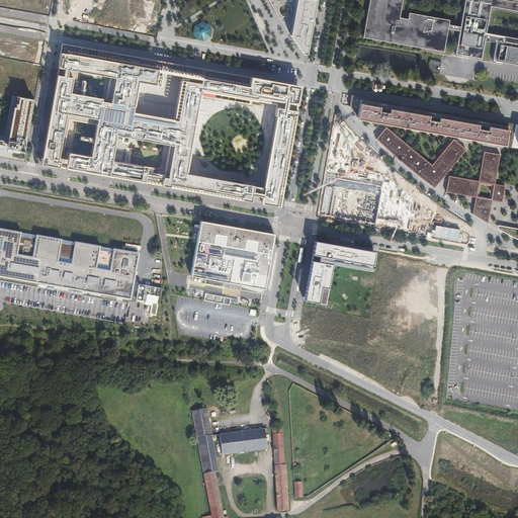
[(268,0),(271,5),(289,35),(303,55),(307,55),(316,0),(268,0)]
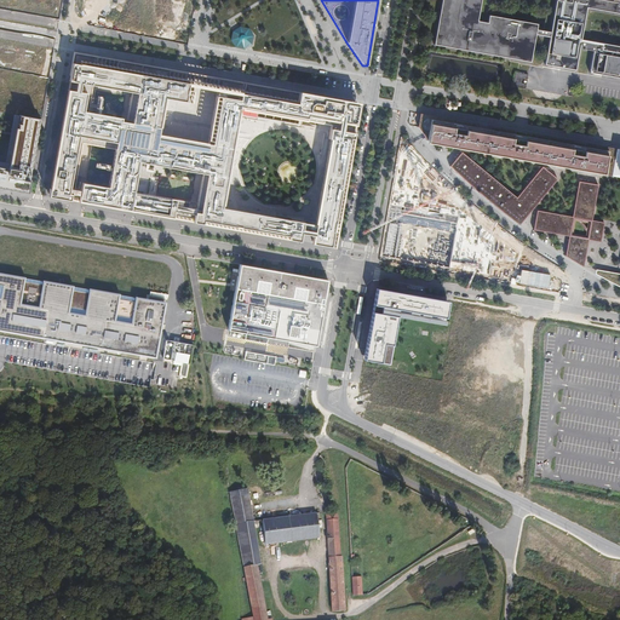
[(477,22),(481,0),(442,0),(434,45),(530,63),(535,35),(550,38),(545,65),(575,70),(580,46),(584,47),(584,50),(593,51),(589,73),(619,78),(619,46),(581,40),(586,9),(619,13),(619,0),(556,0),(550,34),(537,32),(537,24),(489,17),(488,24),(477,22)]
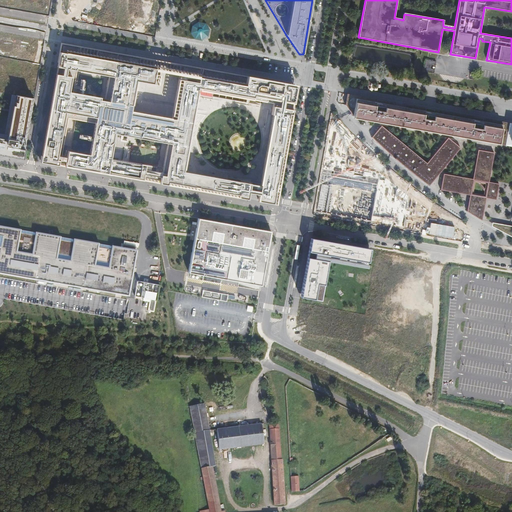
[(157,66),(142,63),(140,63),(141,57),(105,50),(104,51),(97,50),(97,53),(80,50),(81,46),(61,43),(57,67),(42,155),(41,156),(41,155),(40,162),(60,166),(60,165),(69,167),(94,171),(93,172),(139,180),(143,181),(146,164),(123,160),(127,136),(166,142),(162,167),(159,183),(244,199),(248,199),(249,193),(254,193),(259,194),(258,201),(261,202),(270,203),(273,204),(285,136),(289,114),(292,115),(293,109),(290,109),(291,103),(294,103),(297,85),(272,80),(247,76),(203,68),(180,64),(180,70),(175,96),(172,109),(172,113),(171,119),(168,119),(131,112),(137,81),(139,82),(153,84),(156,71),(157,66)]
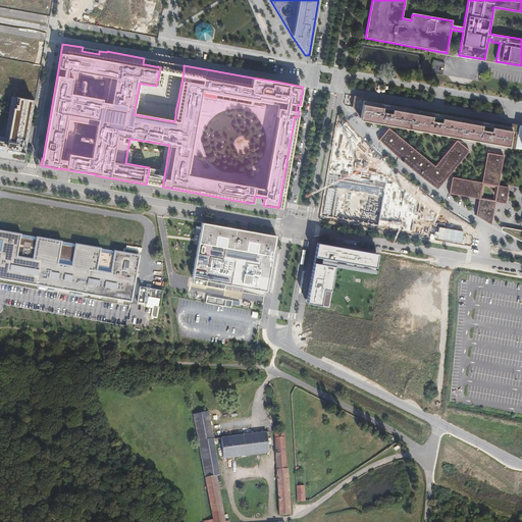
[(167,62),(144,58),(143,64),(145,64),(160,67),(159,72),(162,73),(163,67),(180,70),(184,71),(184,65),(181,64),(167,62)]
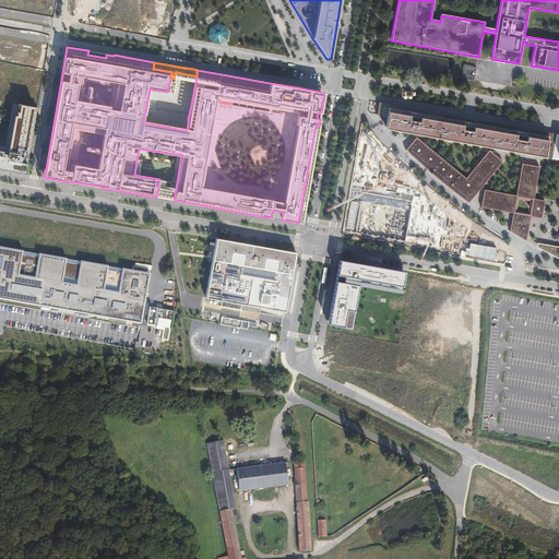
[(476,68),(465,66),(463,79),(474,81),(475,76),(470,75),(471,71),(475,71),(476,68)]
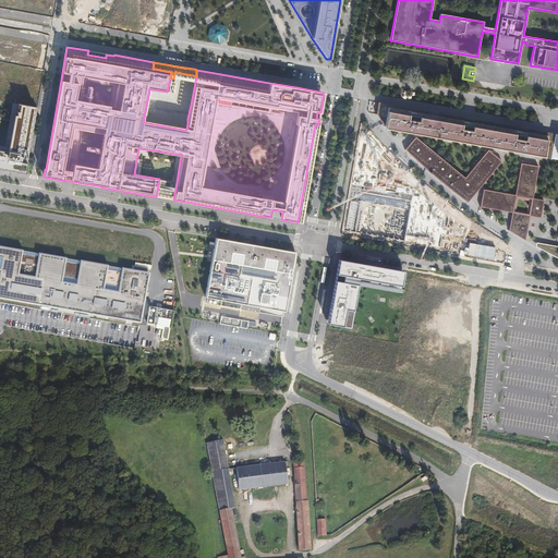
[(436,112),(377,102),(375,114),(385,129),(432,137),(552,158),(556,134),(436,112)]
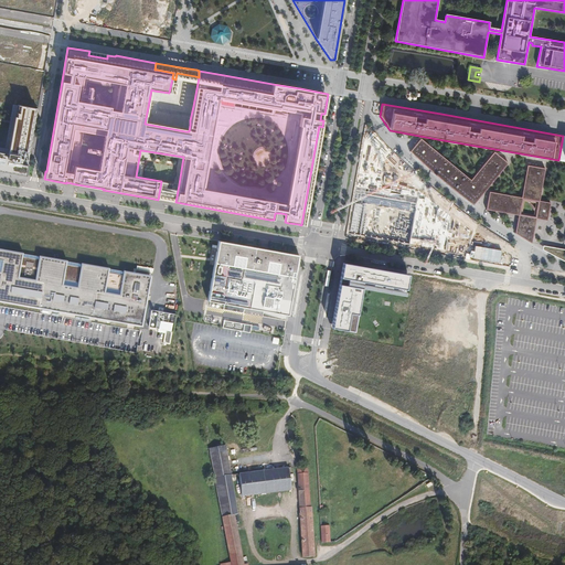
[(0,171),(25,176),(38,108),(21,106),(19,113),(18,113),(17,117),(14,117),(8,156),(3,155),(3,152),(0,151),(0,171)]
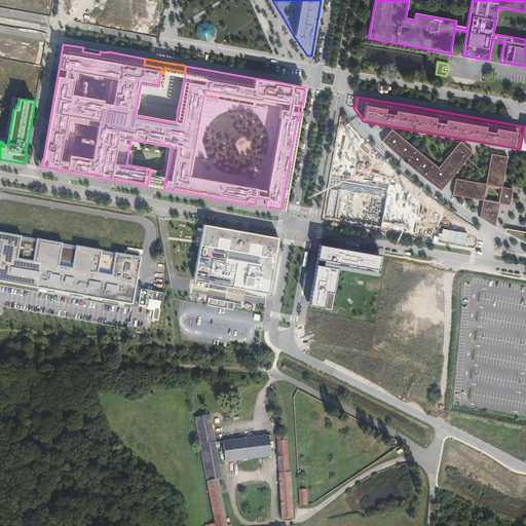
[(293,140),(280,210),(284,210),(294,148),(295,145),(300,118),(297,117),(293,140)]
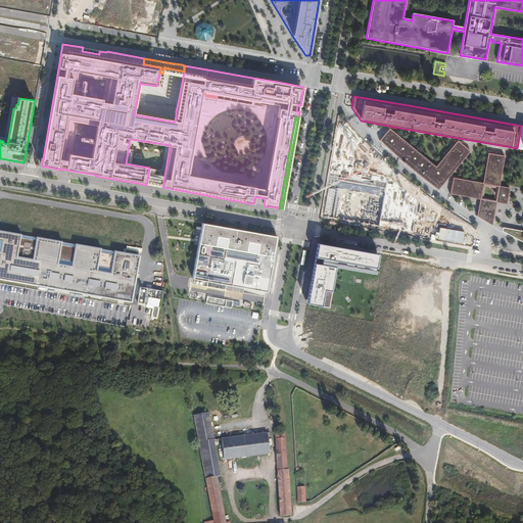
[(522,126),(521,126),(517,148),(522,149),(522,231),(503,228),(502,231),(522,241),(522,126)]
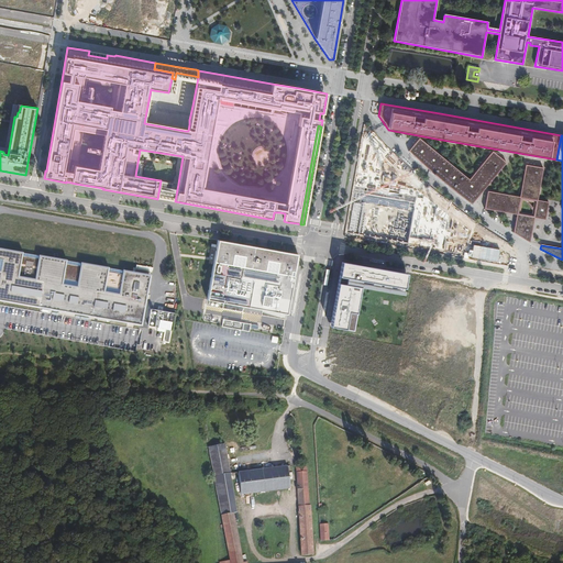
[(419,138),(408,151),(440,179),(471,203),(506,162),(492,151),(468,178),(466,176),(419,138)]
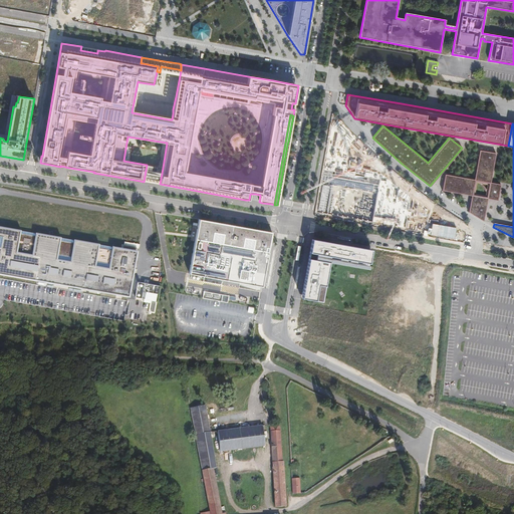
[(332,126),(317,213),(425,234),(430,209),(382,173),(346,167),(350,146),(332,126)]
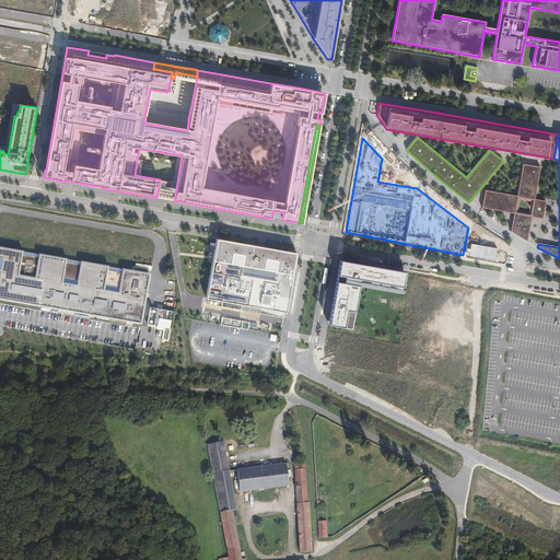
[(531,217),(543,219),(546,200),(534,198),(539,167),(522,164),(516,195),(515,195),(485,189),(481,207),(512,212),(513,212),(510,231),(526,242),(531,217)]
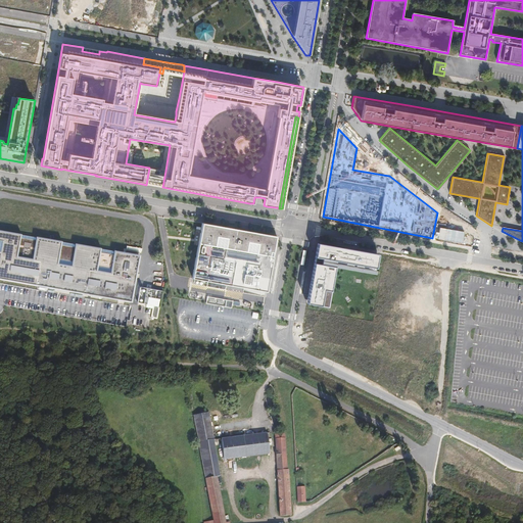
[(165,171),(149,168),(146,185),(162,187),(165,171)]
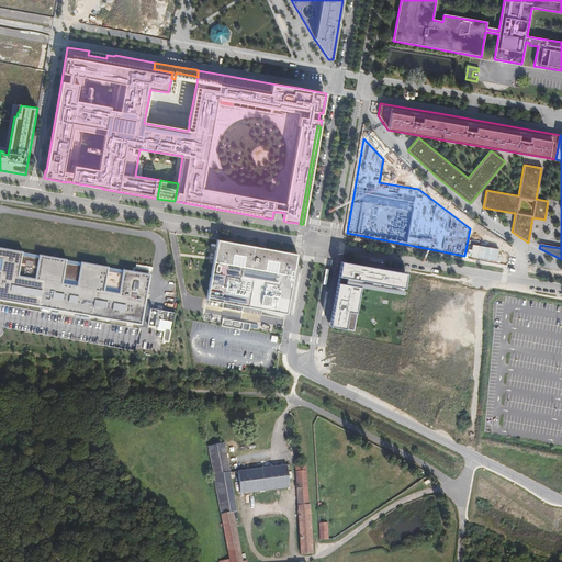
[(257,247),(218,239),(208,299),(287,313),(298,254),(280,250),(257,247)]
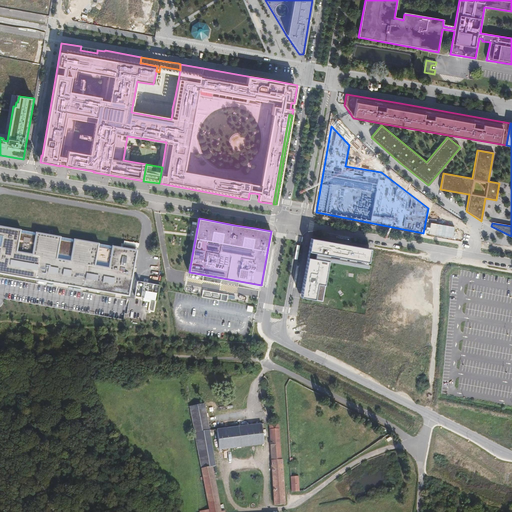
[(0,272),(128,295),(136,250),(112,246),(100,244),(75,239),(60,237),(35,232),(21,230),(0,226),(0,272)]
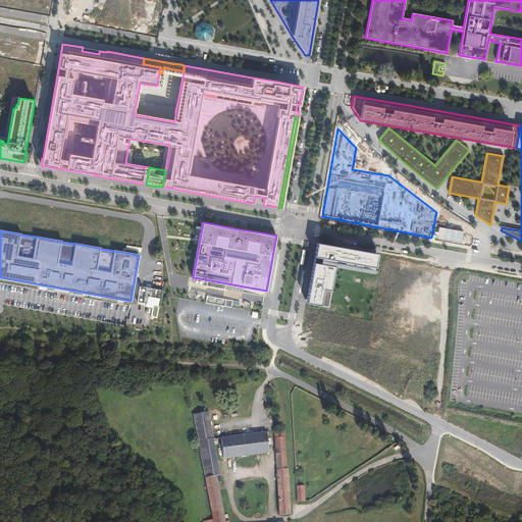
[(377,254),(317,243),(306,303),(327,306),(334,266),(330,265),(331,259),(375,267),(377,254)]
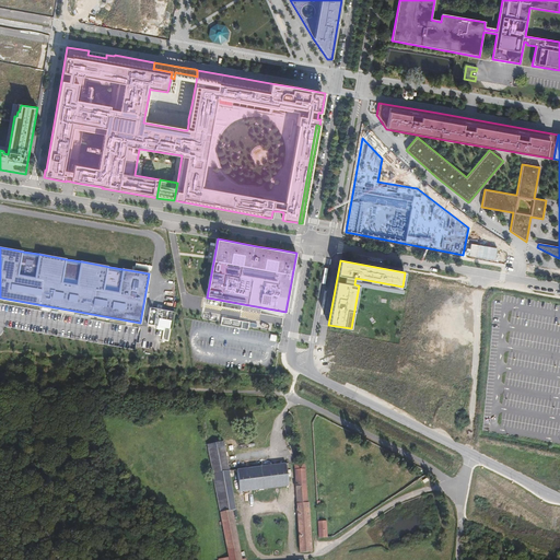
[(403,287),(356,278),(354,284),(359,286),(401,293),(403,287)]
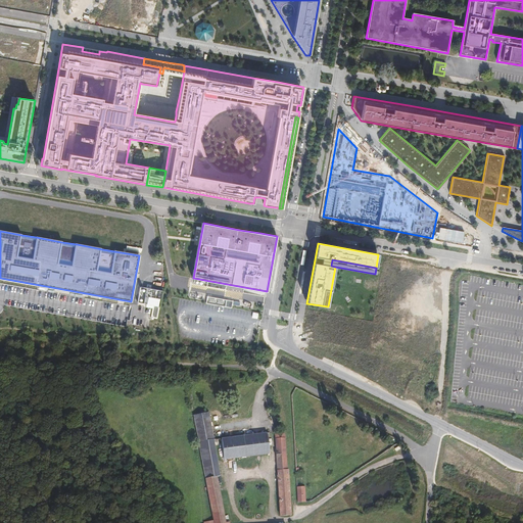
[(158,319),(162,290),(140,287),(138,302),(153,304),(151,318),(158,319)]
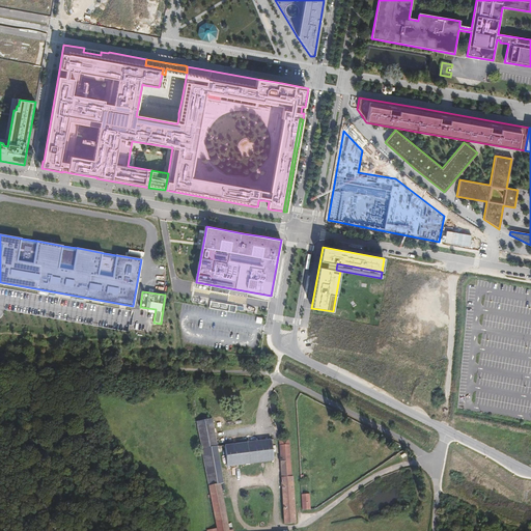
[(211,301),(210,307),(229,310),(229,303),(211,301)]
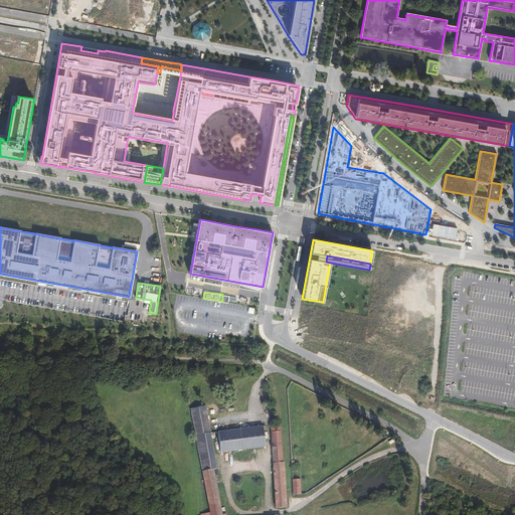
[(358,299),(357,318),(365,319),(367,300),(358,299)]
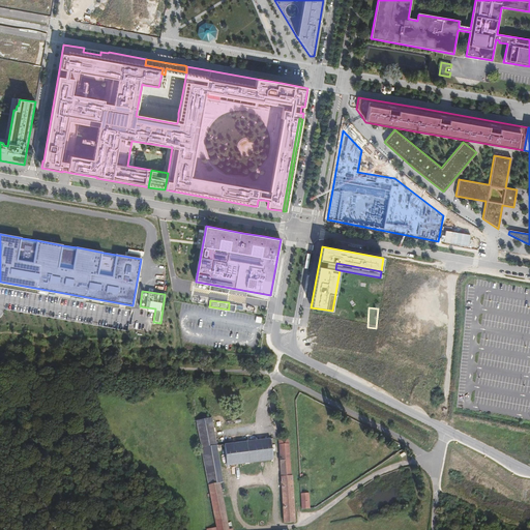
[(195,421),(206,486),(218,483),(224,482),(213,429),(211,418),(195,421)]
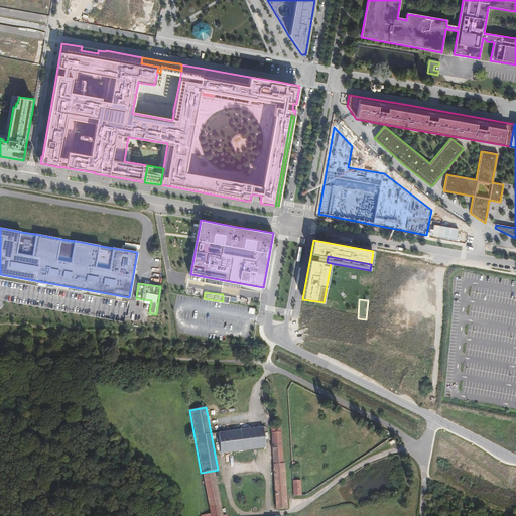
[(270,426),(269,426),(272,464),(283,464),(281,432),(279,425),(270,426)]
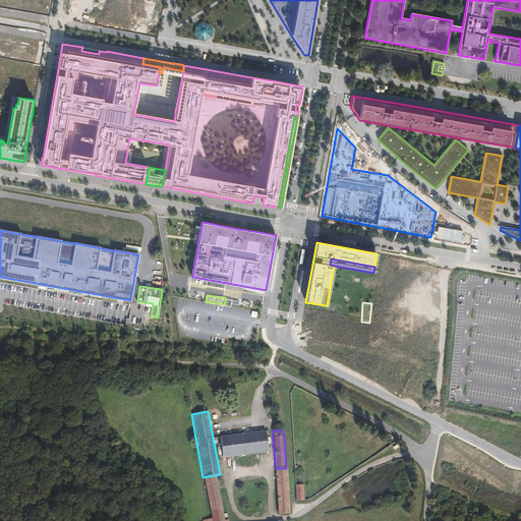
[(265,431),(219,437),(222,458),(268,453),(265,431)]
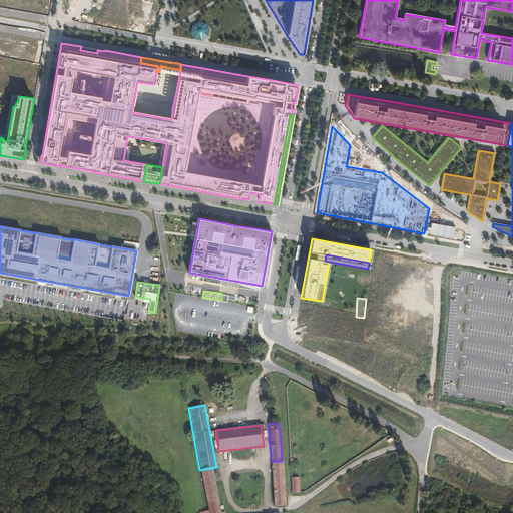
[(282,461),(271,461),(273,506),(285,506),(282,461)]
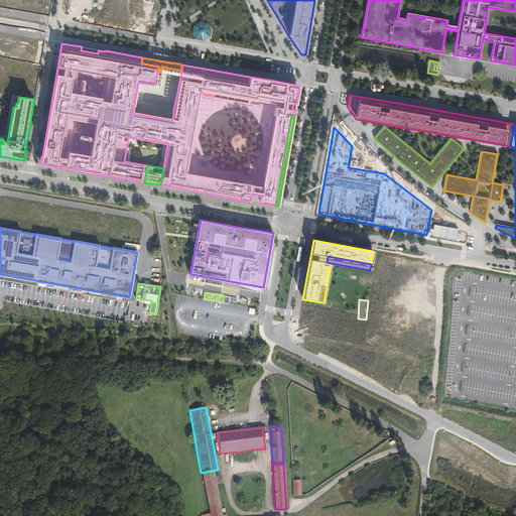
[(224,515),(225,515),(221,515),(213,471),(201,473),(209,514),(209,515),(224,515)]
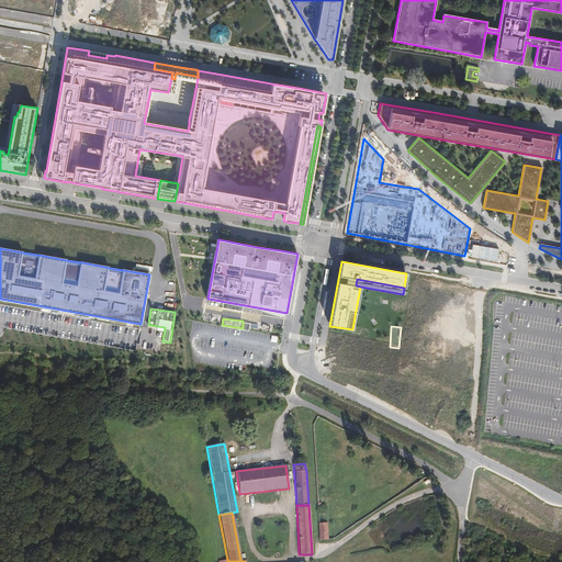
[(325,524),(316,524),(317,540),(326,540),(325,524)]
